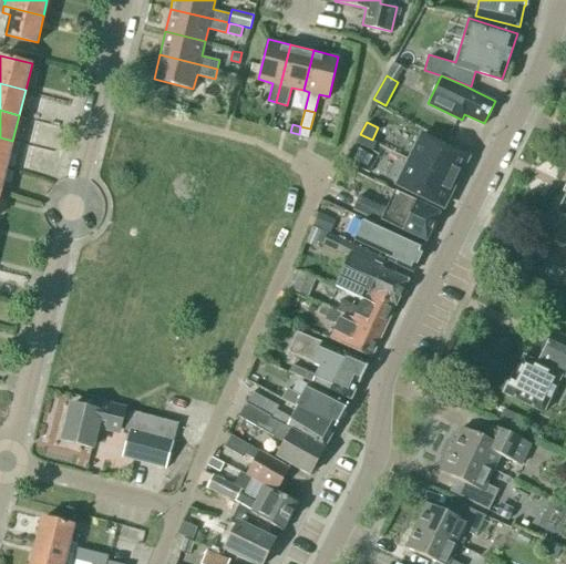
[(377,142),(372,140),(360,134),(357,142),(372,150),(377,142)]
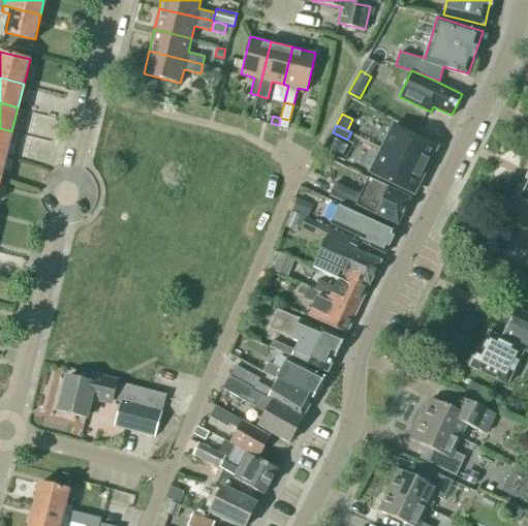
[(381,149),(425,168),(435,146),(393,125),(381,149)]
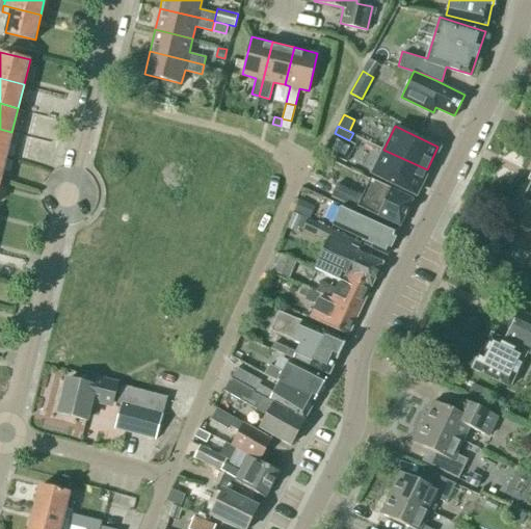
[(11,132),(0,129),(0,154),(6,156),(11,132)]
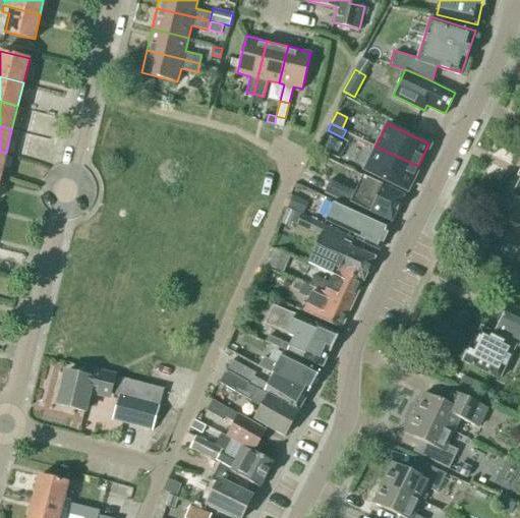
[(338,150),(342,141),(330,135),(326,144),(338,150)]
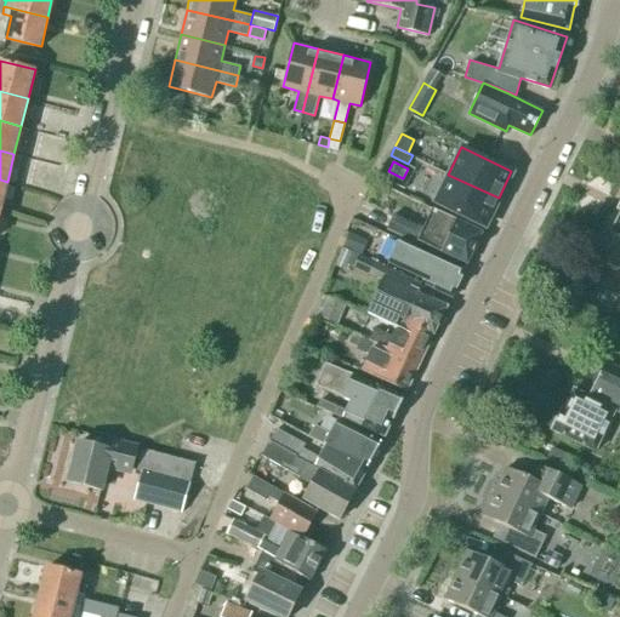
[(434,203),(485,226),(499,198),(448,175),(434,203)]
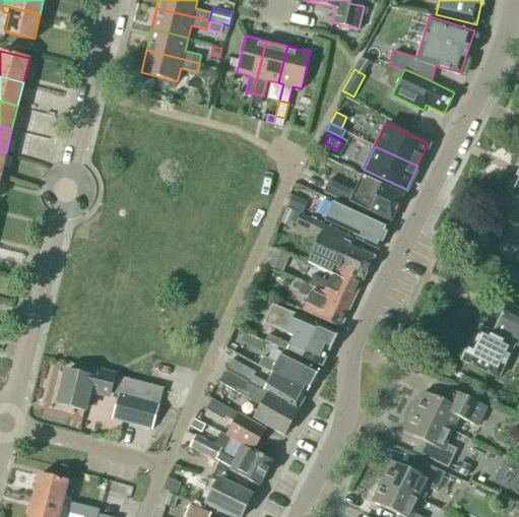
[(404,194),(382,184),(362,174),(354,189),(330,177),(323,191),(349,203),(350,201),(370,210),(391,220),(404,194)]
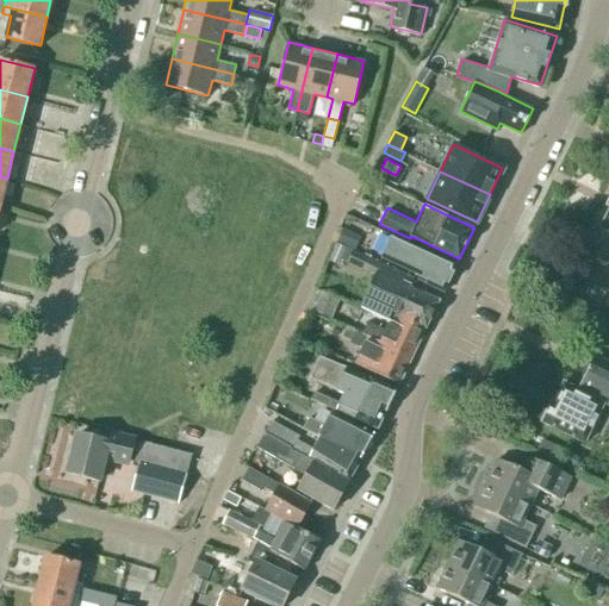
[(608,207),(598,230),(600,230),(588,252),(608,262),(608,207)]
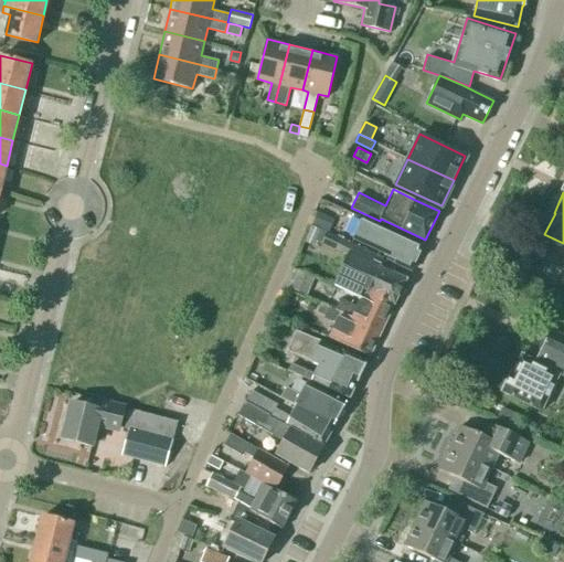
[(317,212),(312,224),(327,230),(331,218),(317,212)]
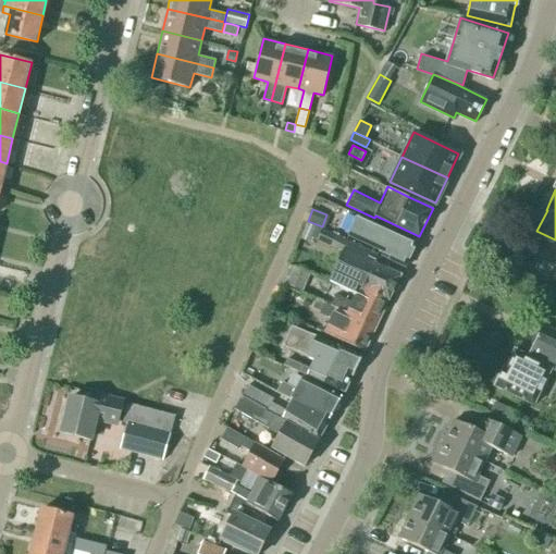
[(406,266),(418,241),(359,212),(349,234),(392,255),(391,258),(406,266)]
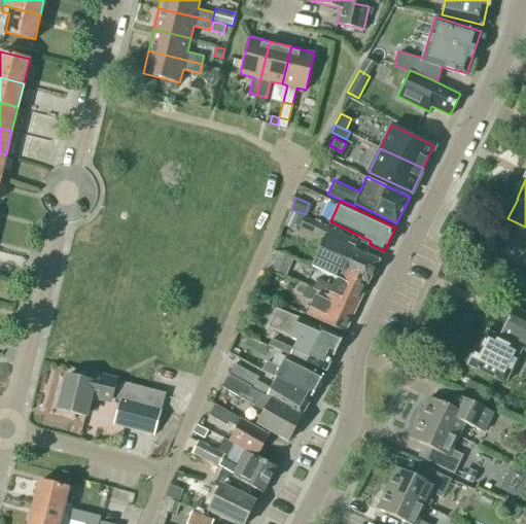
[(285,223),(292,226),(299,214),(290,211),(285,223)]
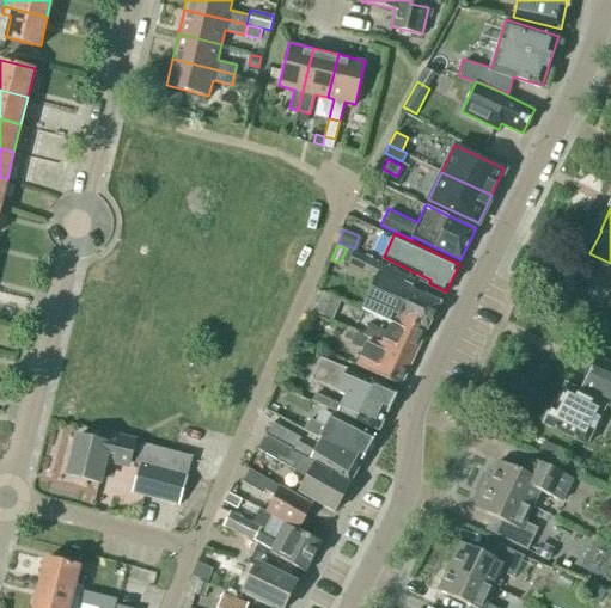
[(354,251),(348,263),(377,276),(383,264),(354,251)]
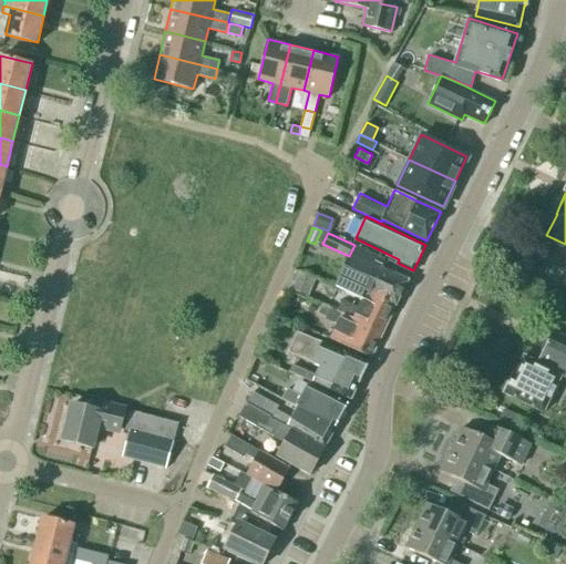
[(372,295),(395,307),(409,279),(381,266),(384,258),(354,245),(349,256),(336,285),(352,293),(354,294),(362,297),(369,300),(372,295)]
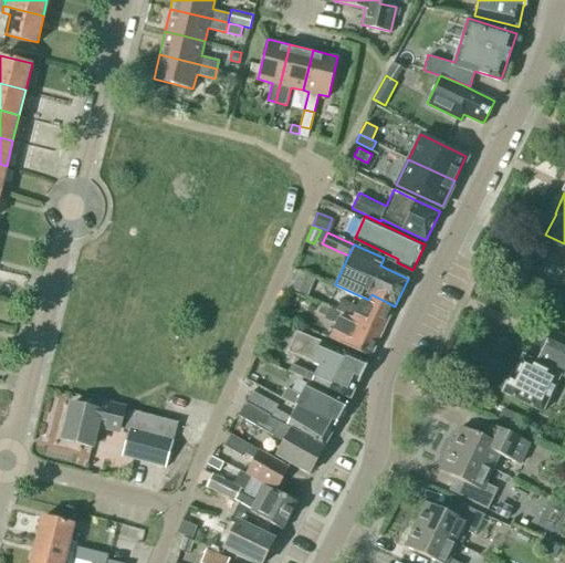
[(307,295),(315,275),(299,269),(291,288),(307,295)]
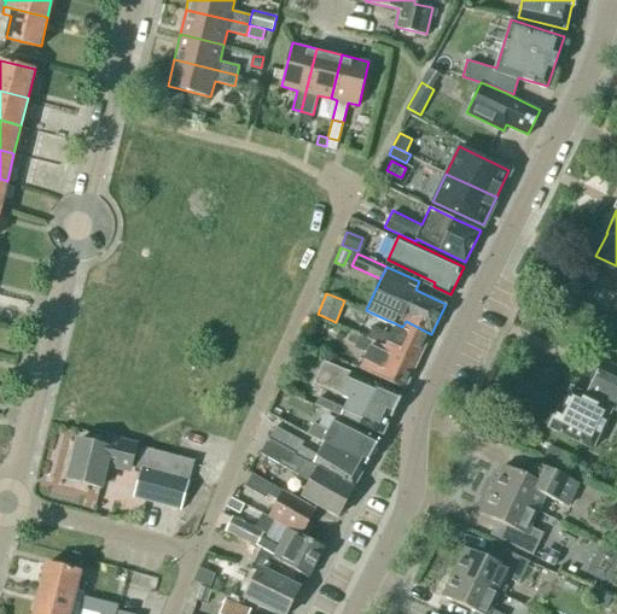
[(367,338),(373,340),(419,360),(431,334),(406,321),(402,327),(395,323),(391,332),(373,323),(367,338)]
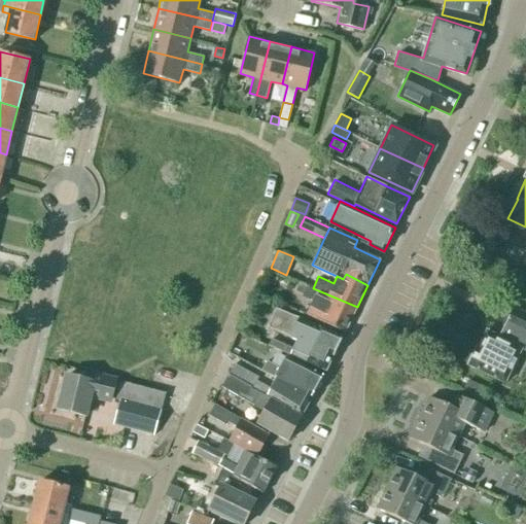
[(300,282),(297,288),(305,290),(307,285),(300,282)]
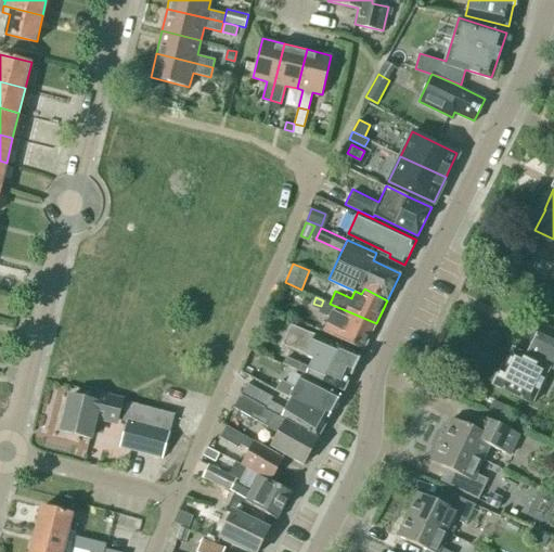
[(364,349),(376,323),(335,306),(323,330),(364,349)]
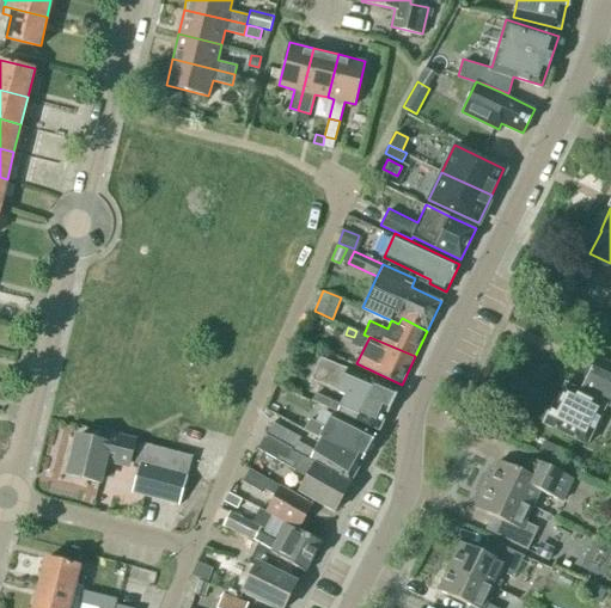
[(348,368),(322,356),(312,376),(347,393),(342,403),(317,391),(312,399),(379,430),(388,412),(388,413),(399,391),(348,367),(348,368)]
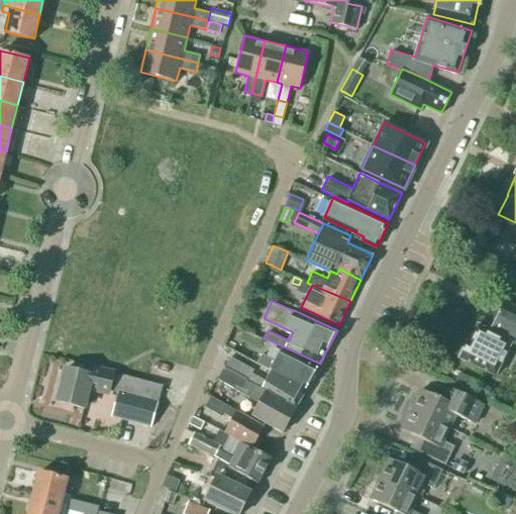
[(515,307),(504,301),(496,317),(515,327),(515,307)]
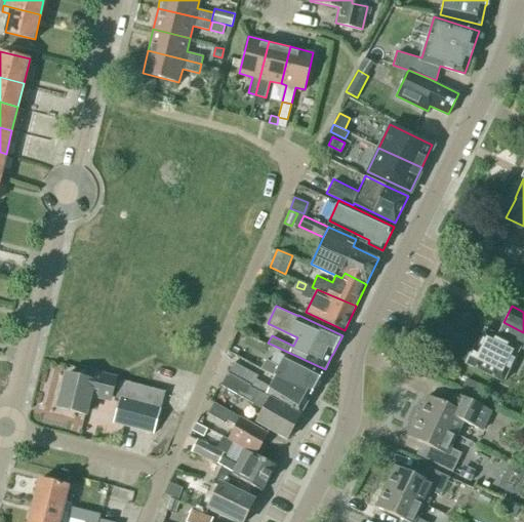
[(475,346),(467,362),(502,380),(520,347),(523,349),(523,332),(504,322),(497,335),(485,329),(477,347),(475,346)]
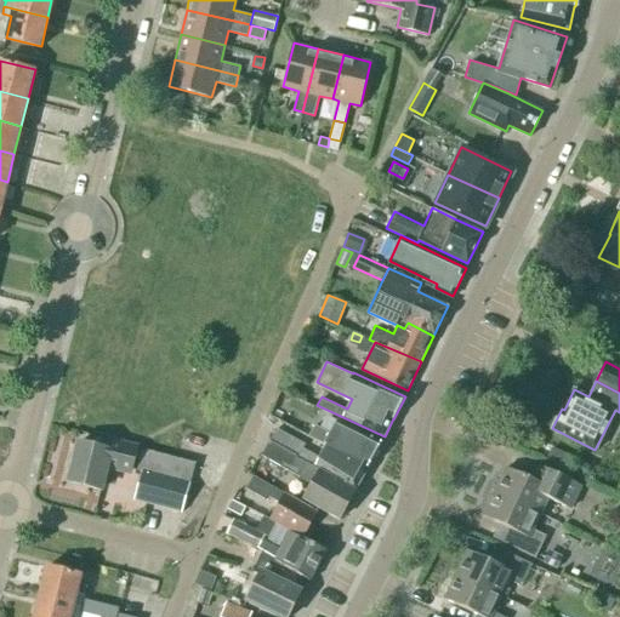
[(382,440),(337,417),(330,430),(316,423),(310,435),(326,444),(369,466),(382,440)]
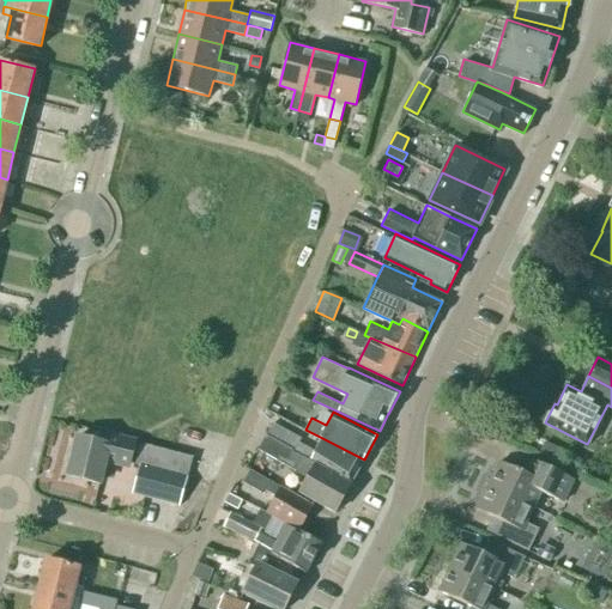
[(294,449),(298,440),(300,442),(302,438),(274,421),(274,422),(267,433),(289,446),(294,449)]
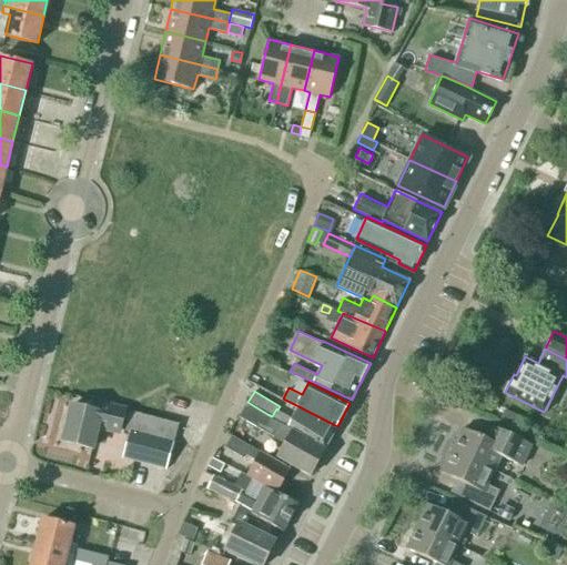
[(100,412),(71,404),(62,440),(93,447),(99,423),(122,429),(127,407),(102,402),(100,412)]
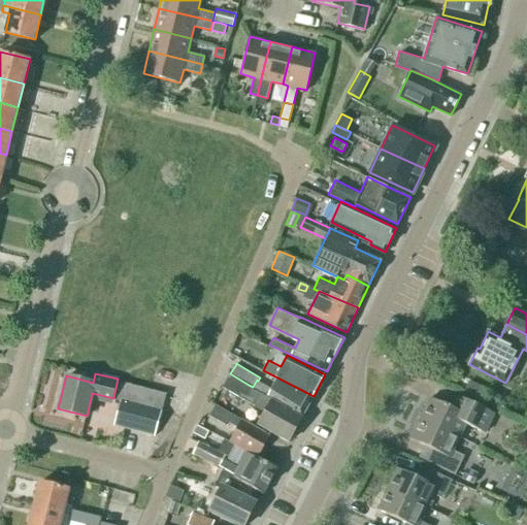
[(254,404),(260,393),(252,389),(253,387),(249,385),(230,373),(223,387),(254,404)]
